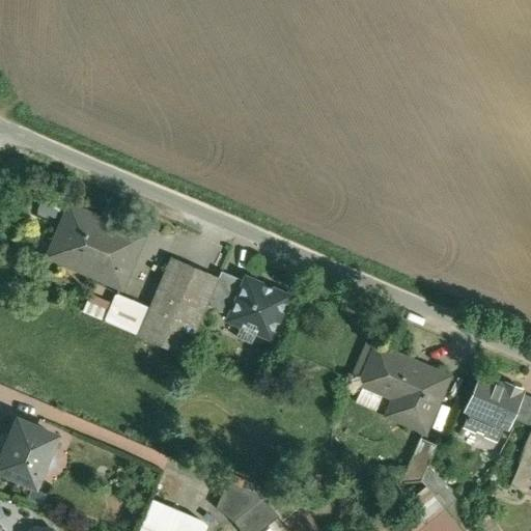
[(96,218),(70,206),(49,255),(119,285),(128,266),(124,263),(136,236),(111,225),(109,226),(107,227),(99,223),(99,221),(98,220),(96,218)]
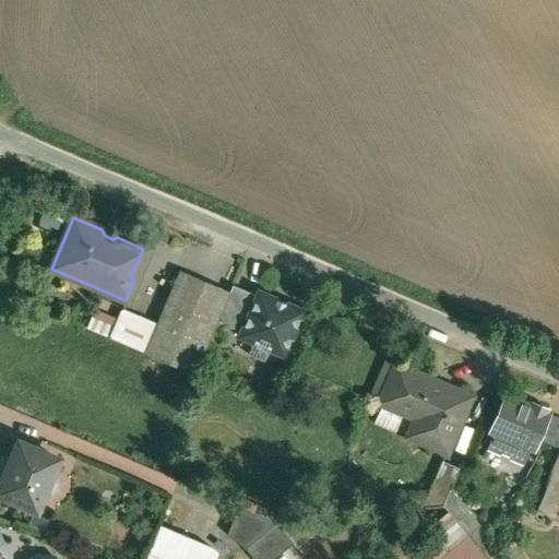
[(158,324),(146,352),(195,373),(218,321),(230,292),(181,271),(158,324)]
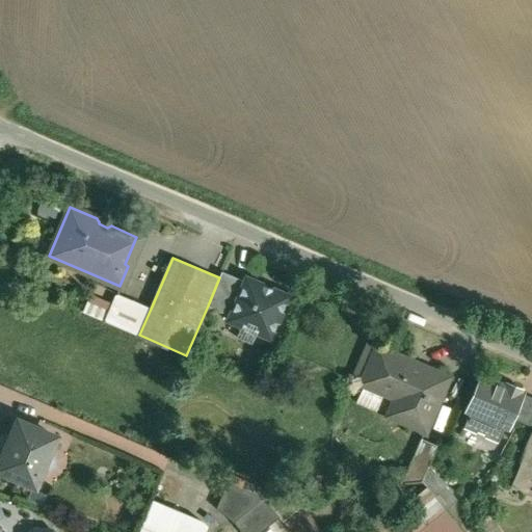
[(245,281),(222,271),(219,277),(208,306),(231,315),(245,281)]
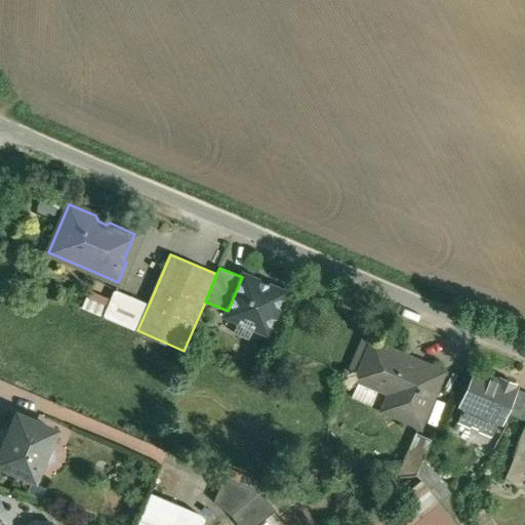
[(285,291),(244,273),(228,311),(226,315),(239,320),(234,332),(249,338),(254,327),(268,332),(285,291)]
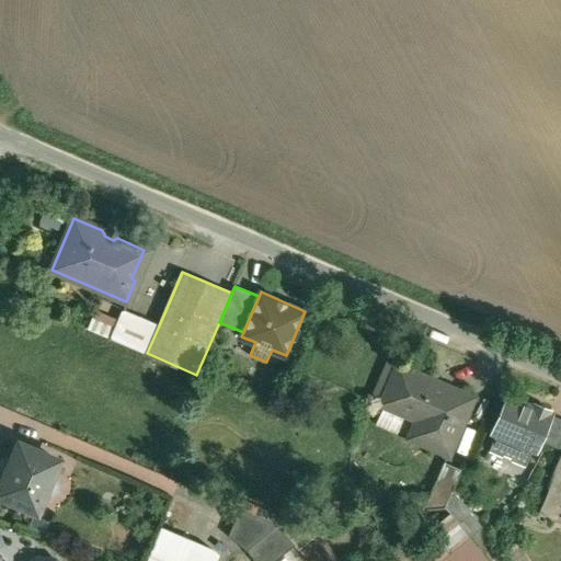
[(87,328),(106,336),(115,318),(95,308),(87,328)]
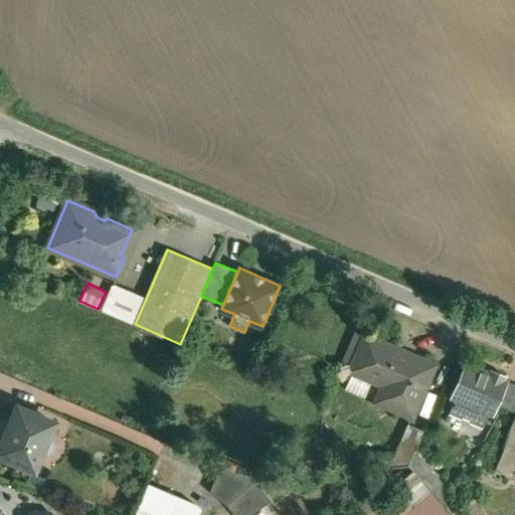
[(146,299),(113,285),(103,311),(135,324),(146,299)]
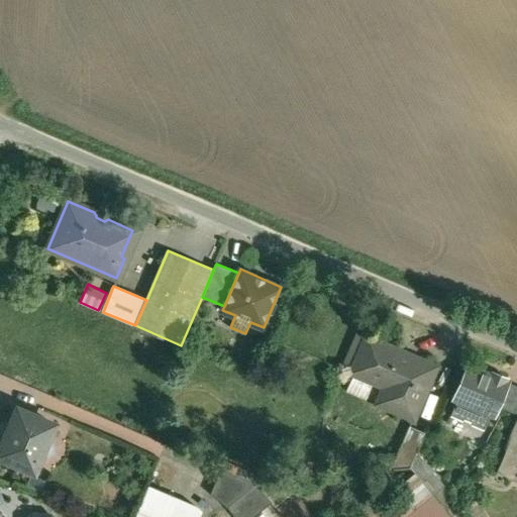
[(436,367),(368,336),(351,373),(390,389),(383,405),(413,418),(414,418),(436,367)]
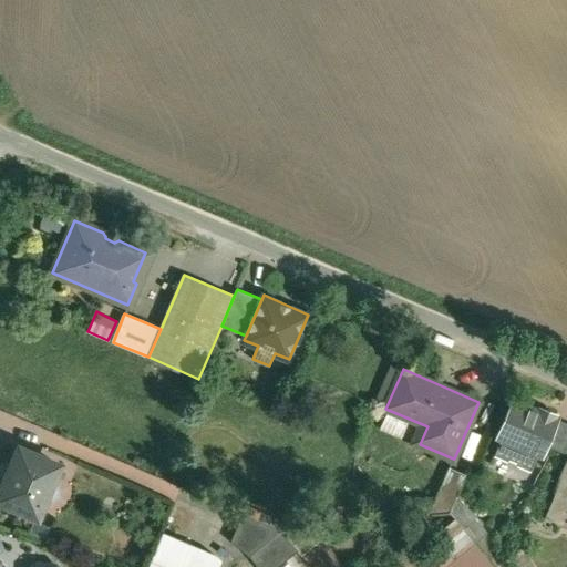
[(528,408),(513,401),(498,435),(502,436),(494,455),(508,461),(509,459),(518,463),(517,464),(532,471),(538,453),(543,454),(547,444),(546,444),(556,420),(554,419),(556,414),(539,408),(538,412),(537,411),(536,413),(527,410),(528,408)]
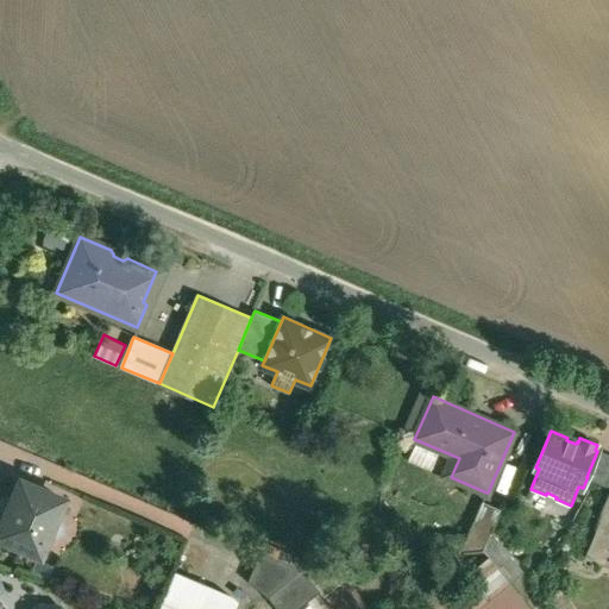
[(597,451),(586,477),(588,477),(602,483),(608,464),(608,453),(598,450),(597,451)]
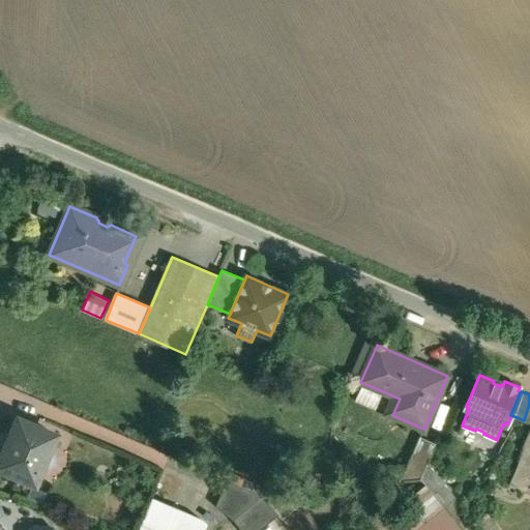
[(56,433),(19,417),(12,432),(11,433),(9,433),(9,434),(11,435),(5,448),(3,447),(3,448),(4,449),(4,450),(0,460),(0,466),(35,481),(41,467),(42,466),(47,468),(50,468),(52,467),(54,466),(56,464),(57,462),(58,459),(57,455),(56,453),(54,451),(50,449),(50,448),(56,433)]
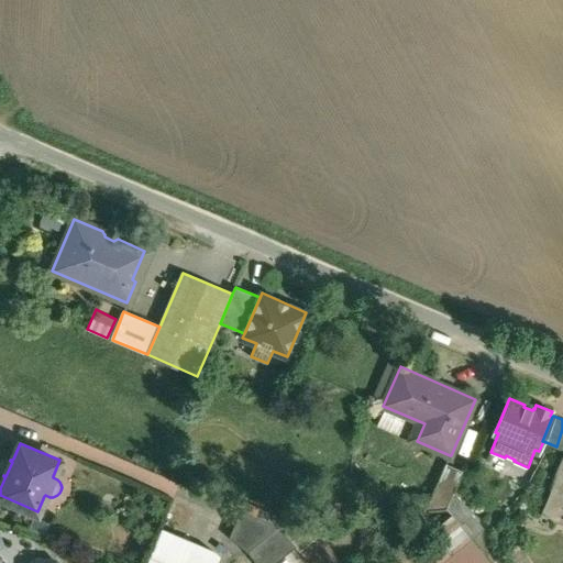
[(450,455),(426,509),(448,508),(463,471),(448,464),(451,455),(450,455)]
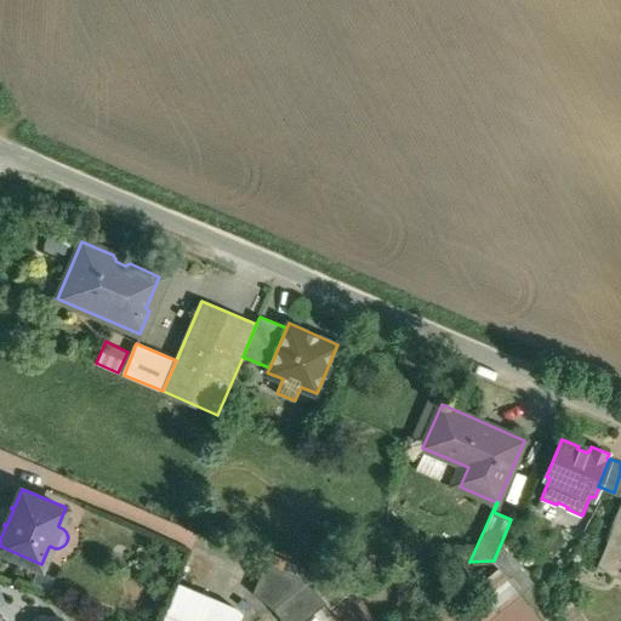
[(620,511),(597,567),(620,576),(620,511)]
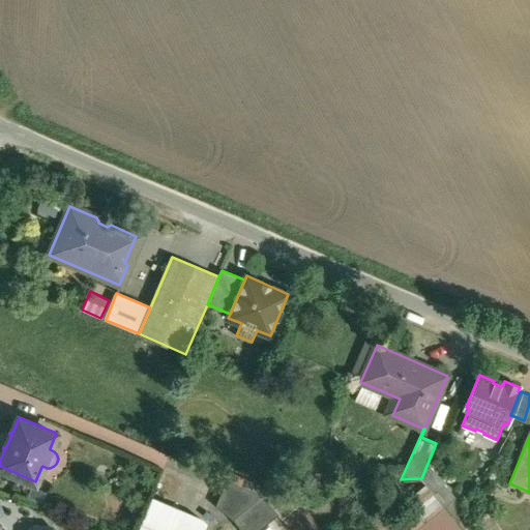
[(262,495),(226,479),(214,505),(232,520),(262,495)]
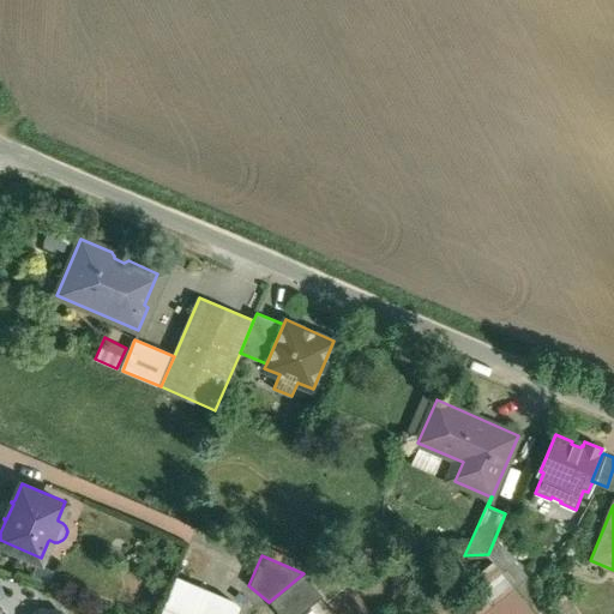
[(304,573),(269,602),(277,613),(296,613),(320,595),(304,573)]
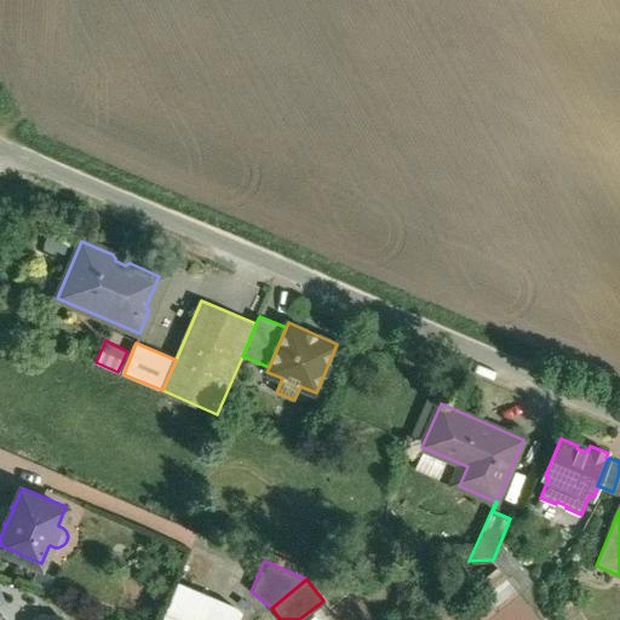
[(250,619),(174,589),(161,619),(250,619)]
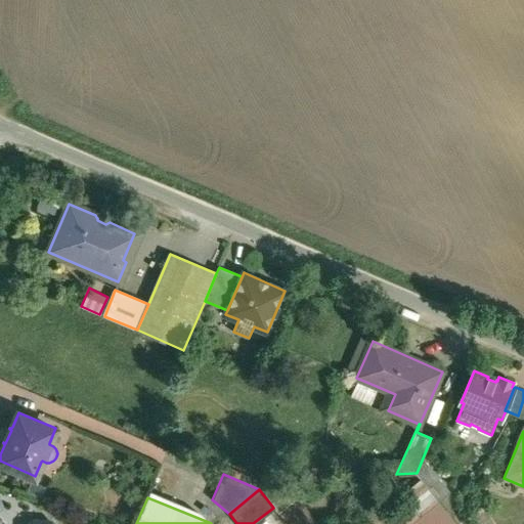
[(457,523),(440,501),(412,523),(457,523)]
